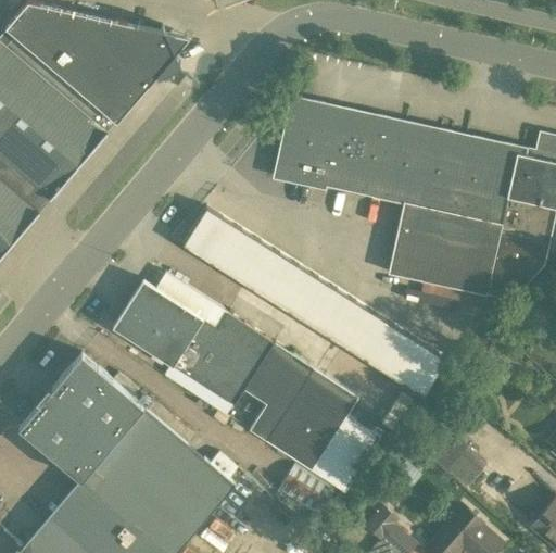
[(28,2),(4,32),(113,125),(189,36),(28,2)]
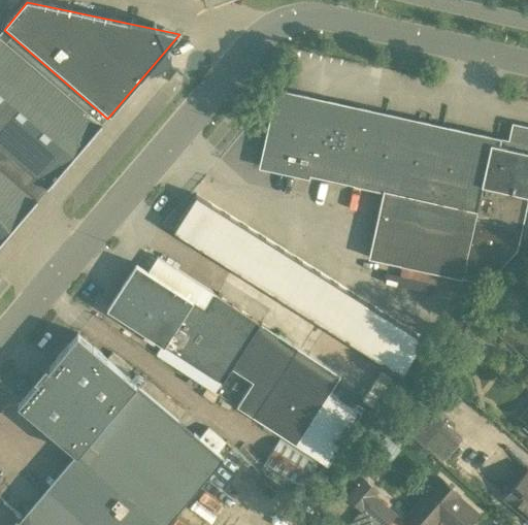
[(0,34),(0,244),(107,119),(4,30),(0,34)]
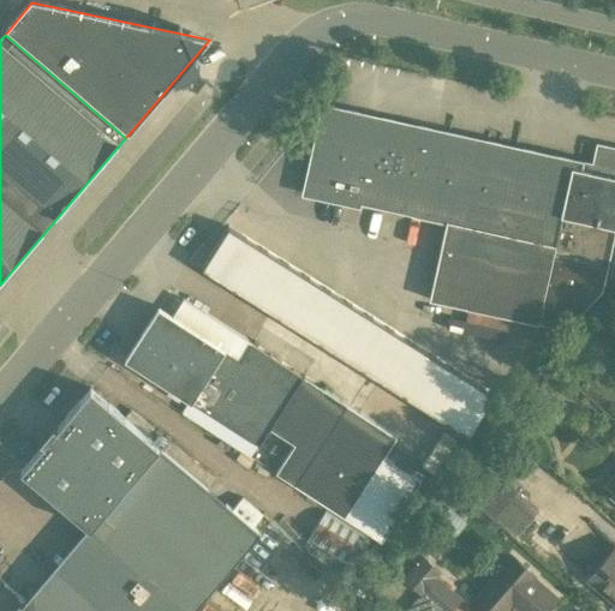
[(614,178),(323,114),(305,195),(446,227),(429,303),(566,333),(603,293),(614,231),(614,178)]
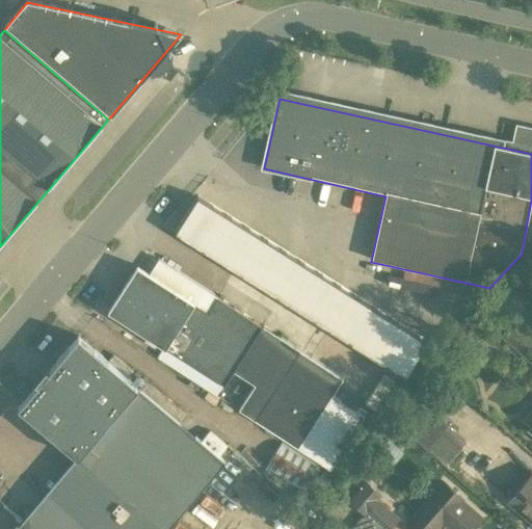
[(175,235),(404,380),(427,344),(197,199),(175,235)]
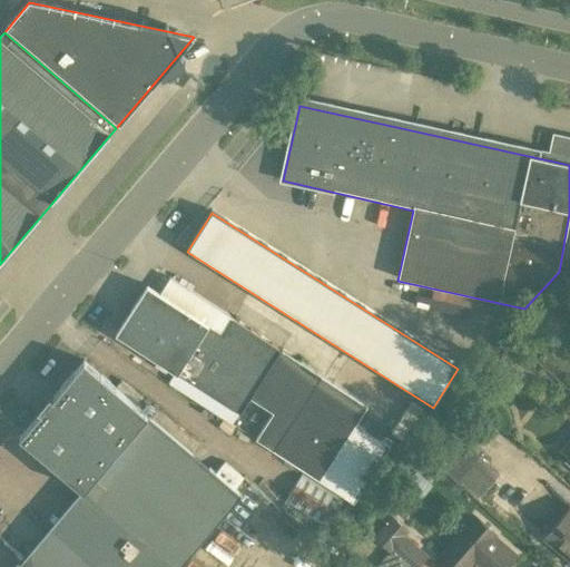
[(345,393),(234,321),(169,279),(159,295),(147,286),(116,335),(175,374),(168,385),(231,427),(238,414),(241,416),(251,400),(273,413),(255,440),(318,480),(367,408),(345,393)]
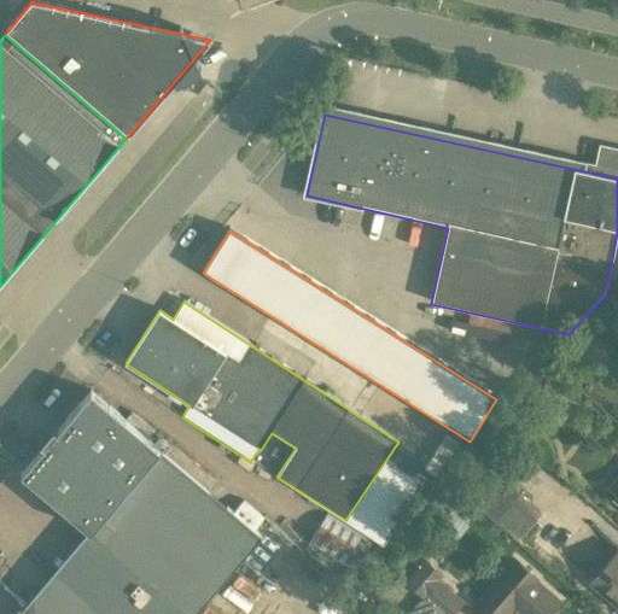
[(255,531),(234,513),(149,440),(126,421),(91,392),(21,474),(91,534),(105,547),(47,613),(22,613),(21,612),(19,613),(197,613),(262,537),(255,531)]
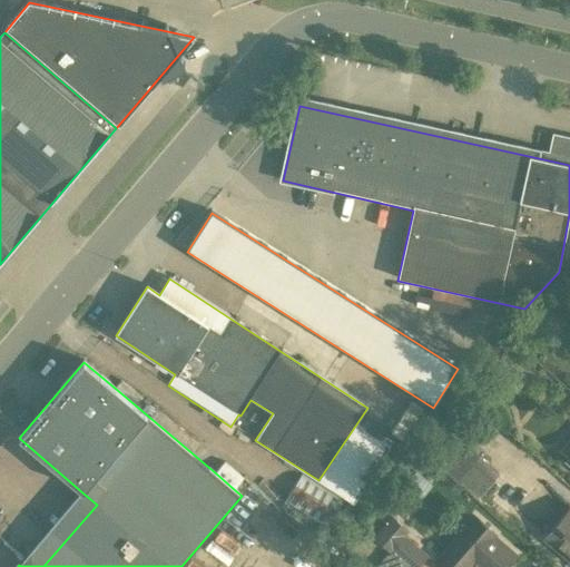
[(390,448),(355,426),(320,481),(354,504),(390,448)]
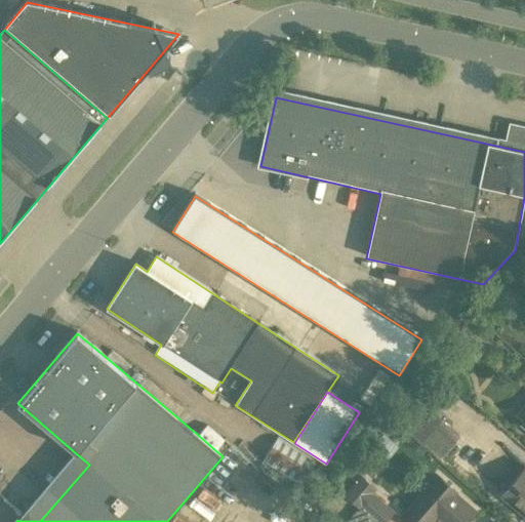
[(401,429),(439,460),(458,437),(420,405),(401,429)]
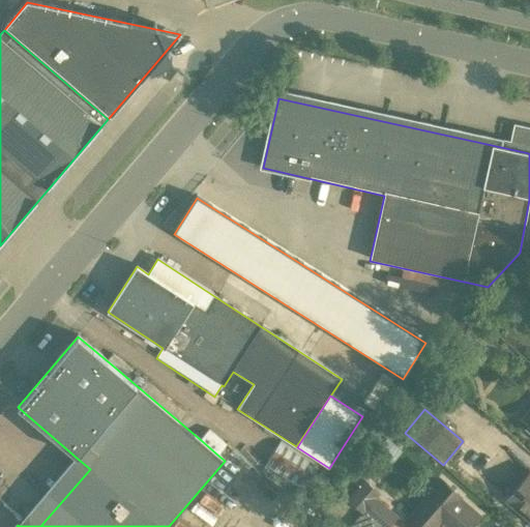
[(319,467),(280,444),(264,470),(303,493),(319,467)]
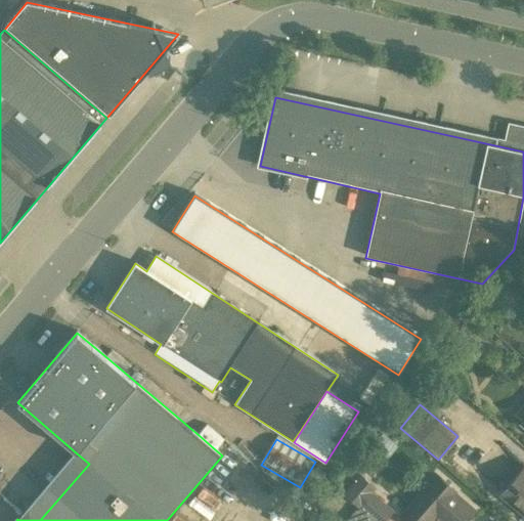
[(523,467),(499,495),(523,516),(523,467)]
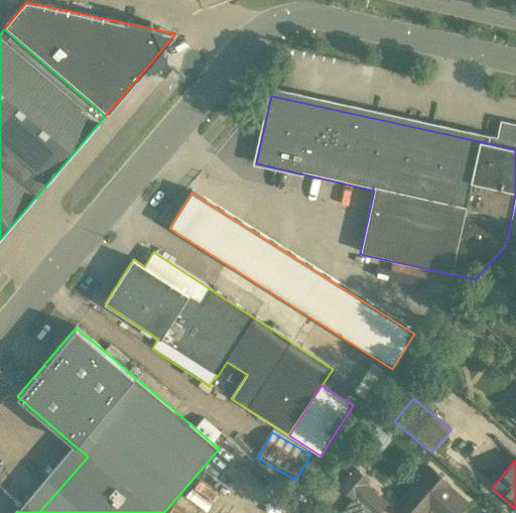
[(343,512),(381,512),(387,505),(366,487),(371,482),(354,468),(338,488),(352,500),(343,512)]
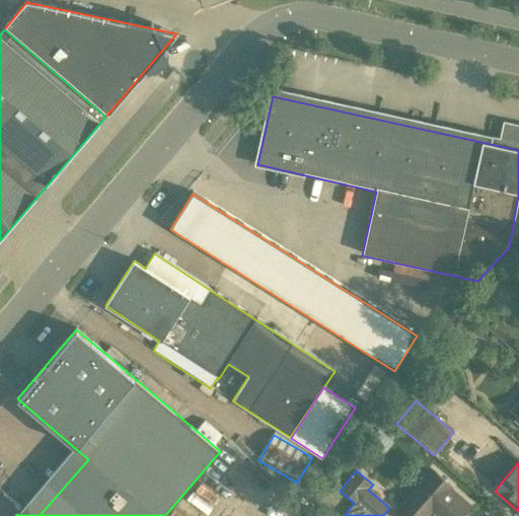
[(450,489),(451,488),(432,471),(396,513),(399,515),(427,515),(431,511),(436,515),(462,515),(470,507),(450,489)]
